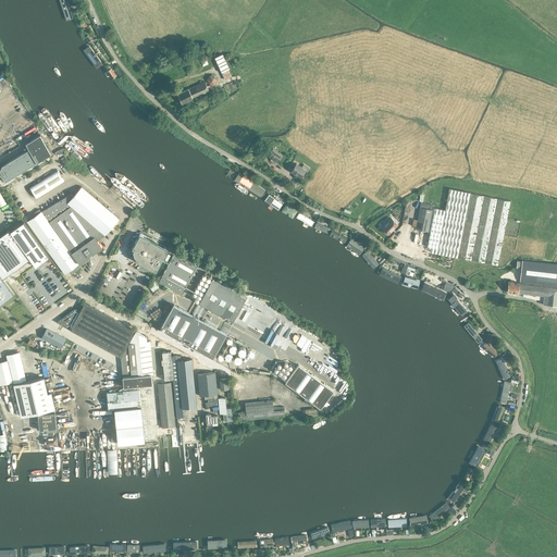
[(73,19),(66,0),(59,0),(66,22),(73,19)]
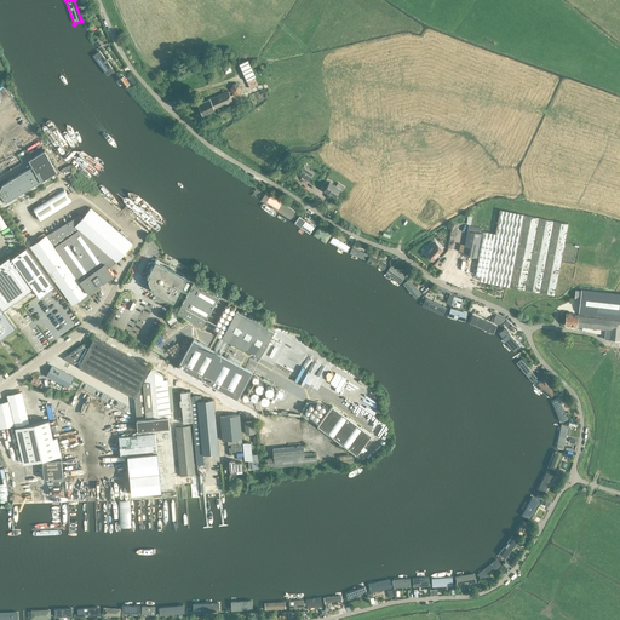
[(99,52),(93,56),(108,76),(114,72),(99,52)]
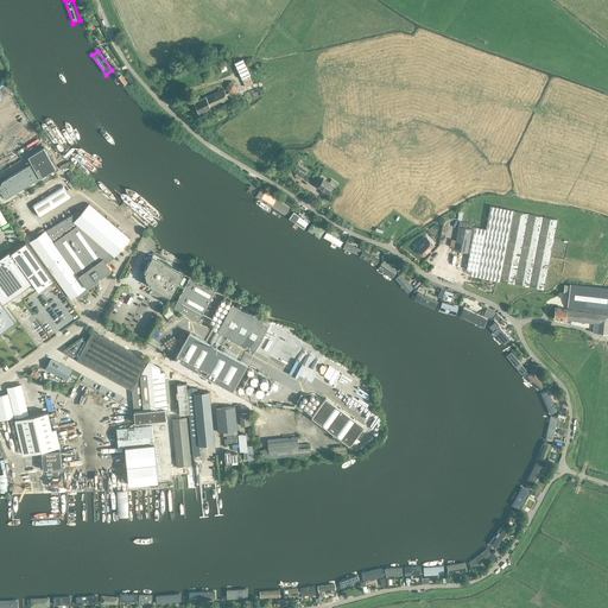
[(251,75),(242,58),(234,63),(241,80),(251,75)]
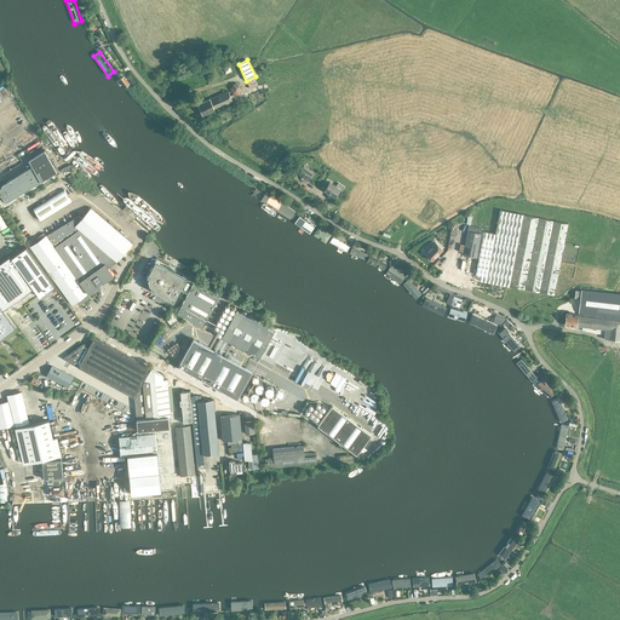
[(240,95),(244,86),(234,82),(231,91),(240,95)]
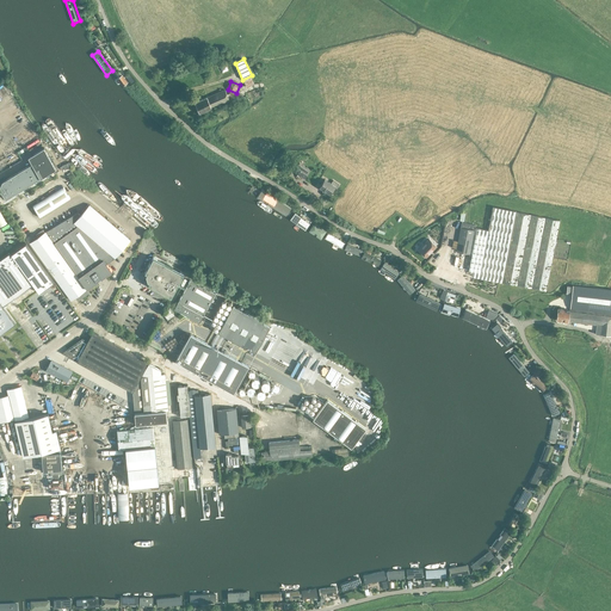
[(229,100),(224,90),(195,103),(199,113),(229,100)]
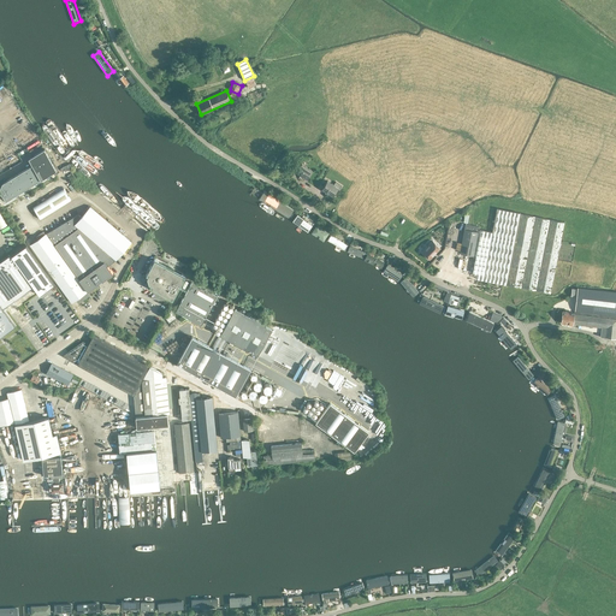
[(31,164),(33,165),(1,183),(0,187),(0,191),(5,201),(57,170),(43,148),(34,155),(31,164)]
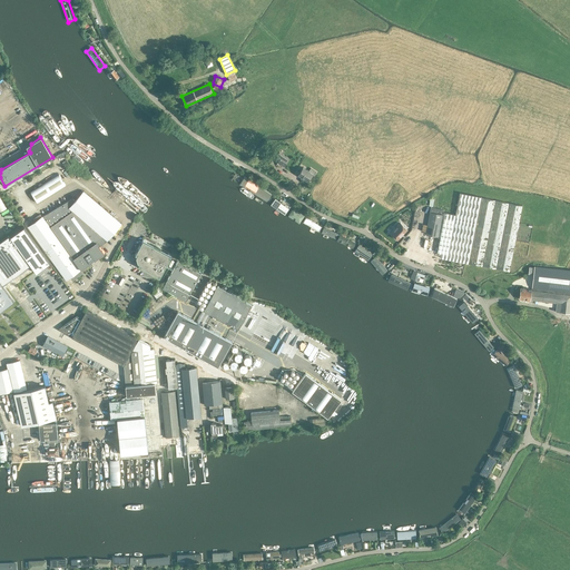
[(279,151),(274,159),(284,165),(288,158),(279,151)]
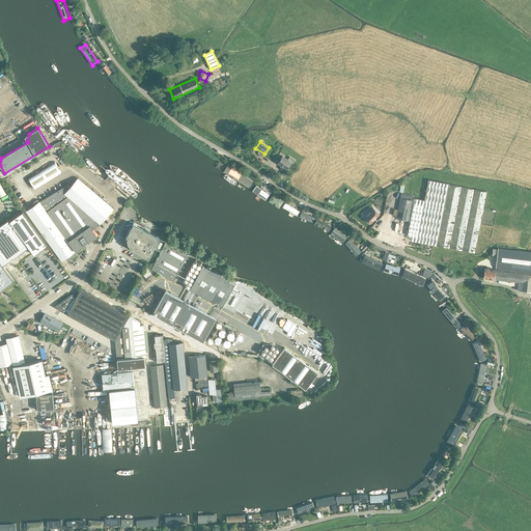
[(282,156),(278,161),(277,163),(286,168),(288,165),(290,166),(295,160),(292,159),(289,157),(287,159),(282,156)]
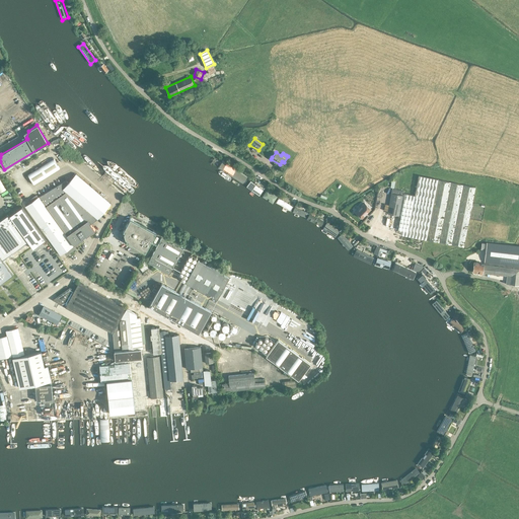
[(55,159),(28,175),(34,184),(60,168),(55,159)]
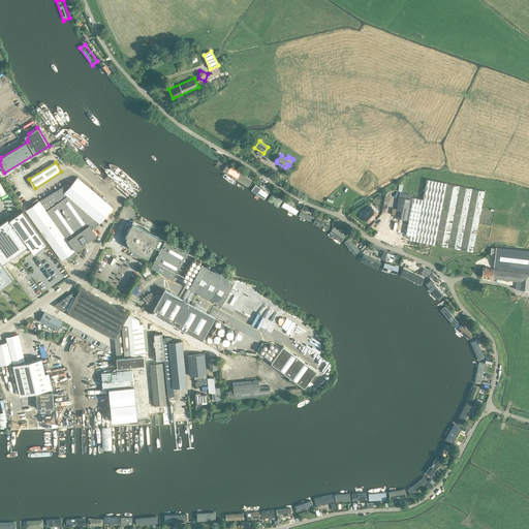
[(226,163),(222,172),(248,188),(253,180),(226,163)]
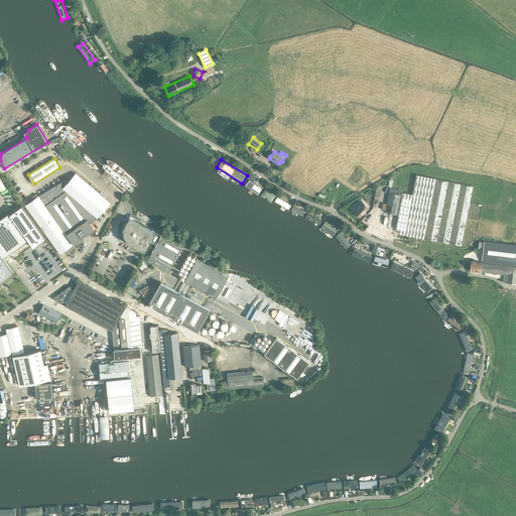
[(66,179),(38,196),(72,244),(75,242),(95,229),(88,219),(94,215),(97,218),(98,216),(99,217),(100,216),(99,215),(110,202),(76,172),(68,181),(66,179)]
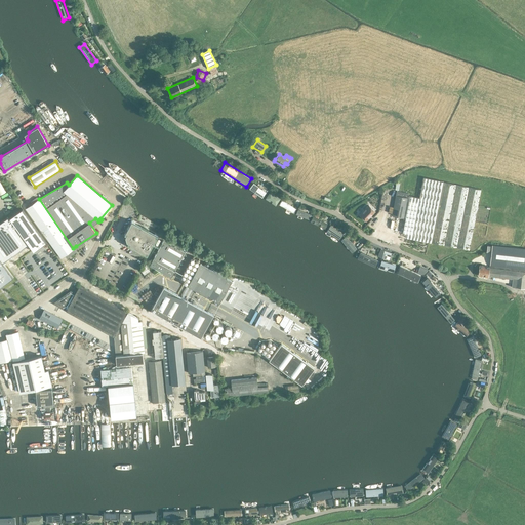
[(418,197),(408,195),(403,217),(405,218),(402,233),(411,234),(411,238),(431,242),(469,250),(481,190),(422,177),(418,197)]
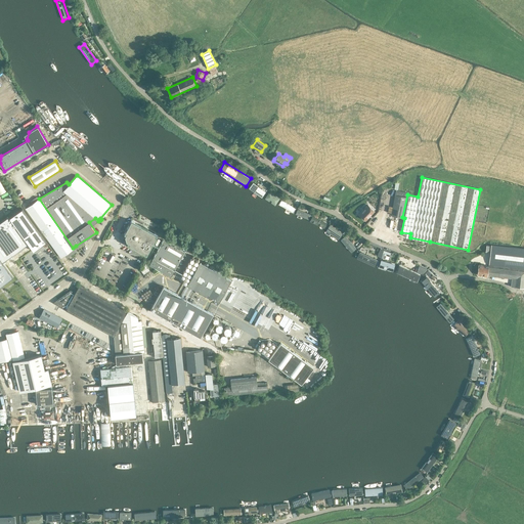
[(253,182),(249,187),(262,197),(265,191),(253,182)]
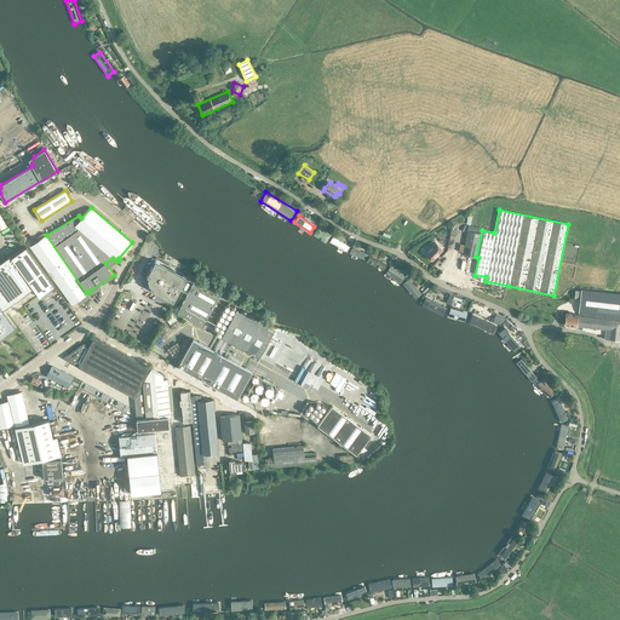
[(476,257),(482,230),(482,228),(468,225),(461,254),(476,257)]
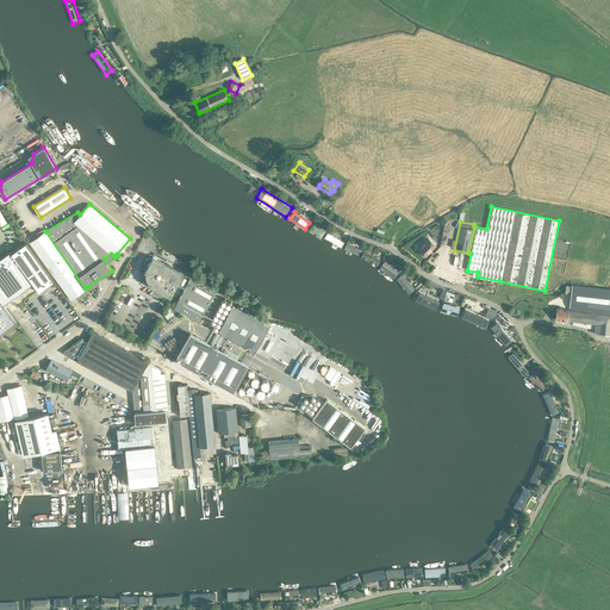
[(327,231),(315,223),(309,231),(321,240),(327,231)]
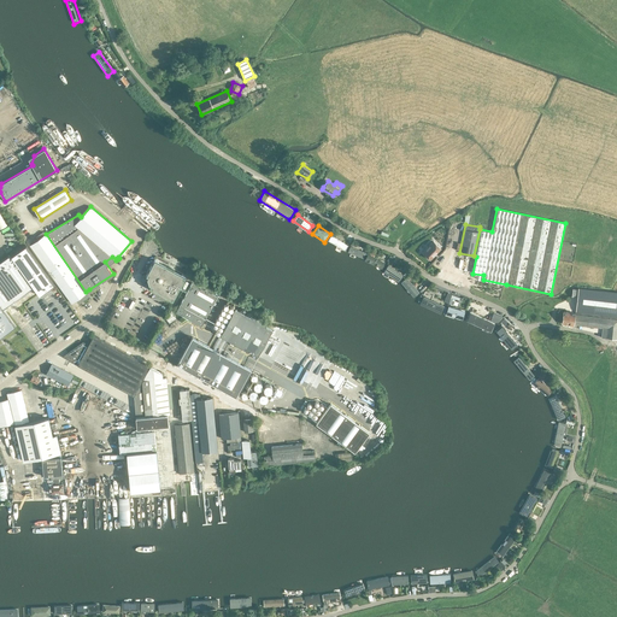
[(43,231),(36,236),(37,239),(30,245),(71,303),(76,299),(78,303),(88,295),(86,292),(46,234),(43,231)]
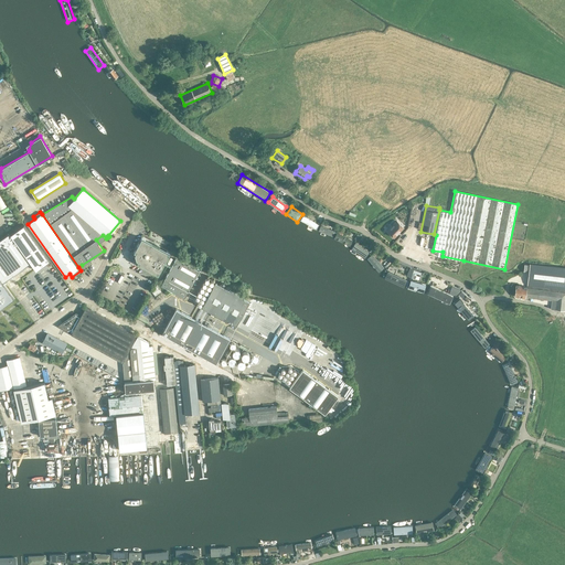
[(319,225),(304,215),(300,221),(316,231),(319,225)]
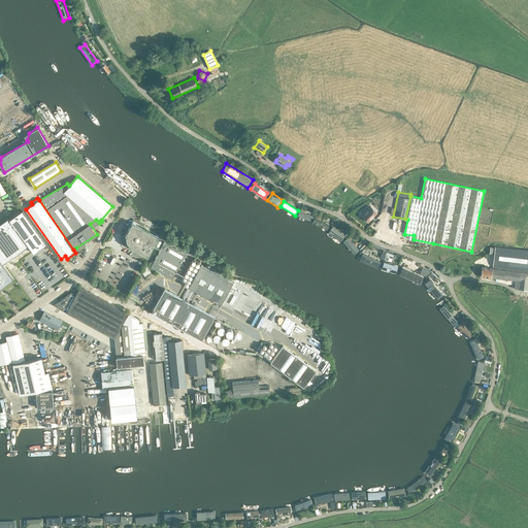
[(370,206),(362,216),(368,222),(376,212),(370,206)]
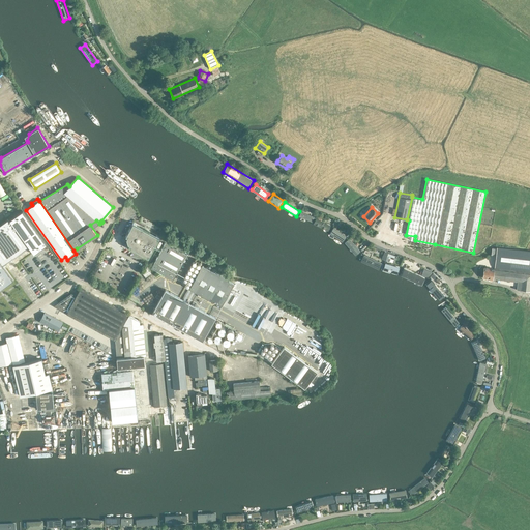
[(34,254),(47,244),(22,210),(9,218),(0,225),(0,290),(13,281),(2,265),(29,246),(34,254)]
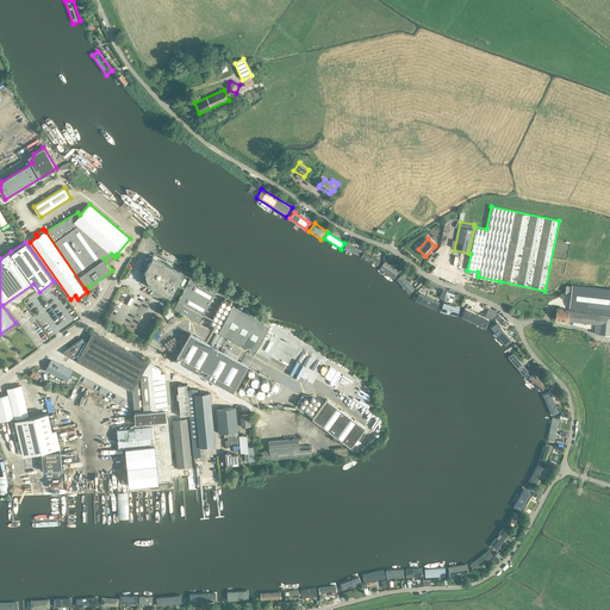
[(362,250),(347,244),(344,249),(360,256),(362,250)]
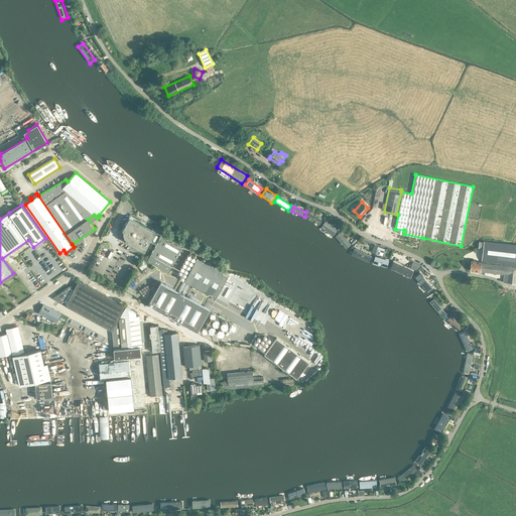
[(323,220),(307,213),(305,219),(319,225),(323,220)]
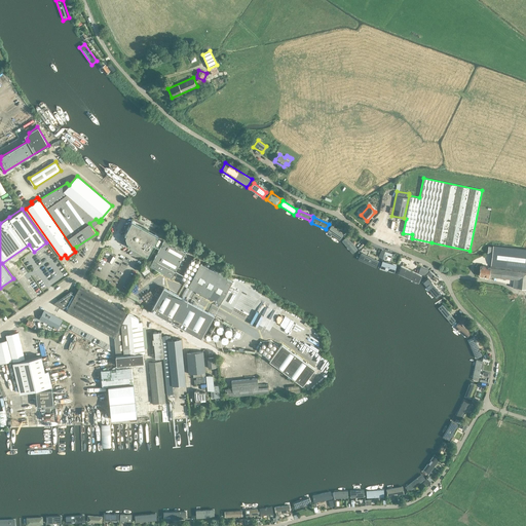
[(128,242),(127,245),(147,255),(152,246),(159,250),(150,265),(157,269),(172,277),(186,253),(163,240),(159,248),(153,245),(158,235),(132,221),(124,234),(126,235),(125,236),(125,237),(124,238),(125,240),(126,240),(126,241),(128,242)]
